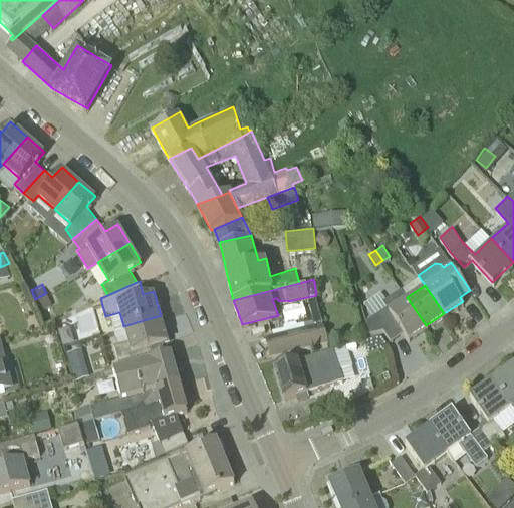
[(426,325),(407,297),(401,287),(381,299),(386,305),(366,319),(369,331),(384,327),(393,339),(404,331),(408,337),(426,325)]
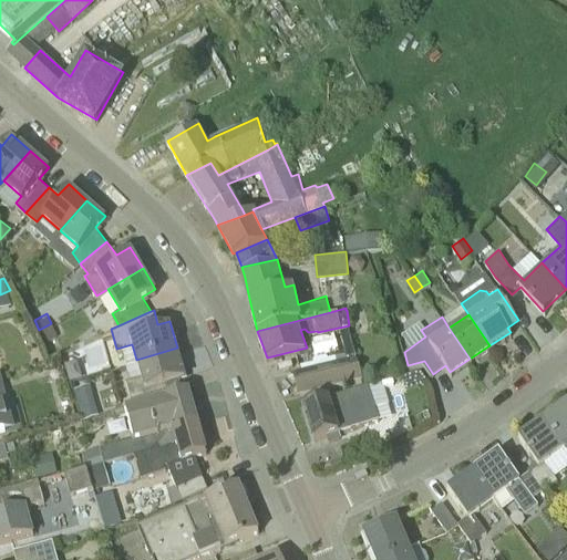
[(51,323),(39,330),(44,340),(57,332),(51,323)]
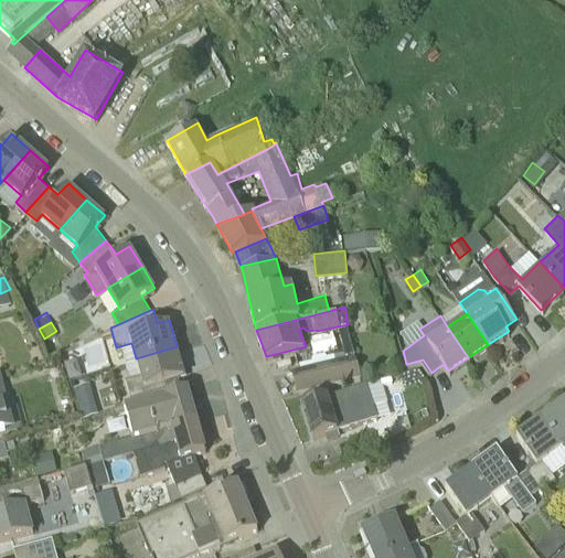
[(132,400),(167,390),(164,378),(184,372),(177,346),(136,358),(140,373),(125,377),(132,400)]
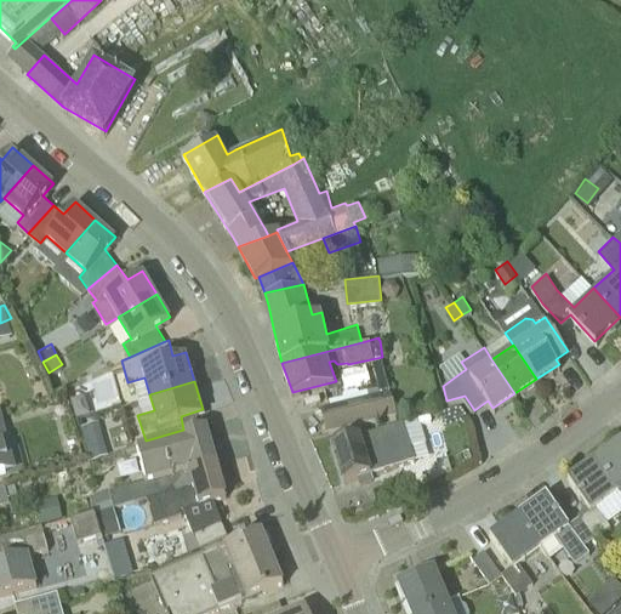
[(329,430),(374,419),(374,418),(389,415),(396,413),(392,394),(391,390),(323,407),(329,430)]
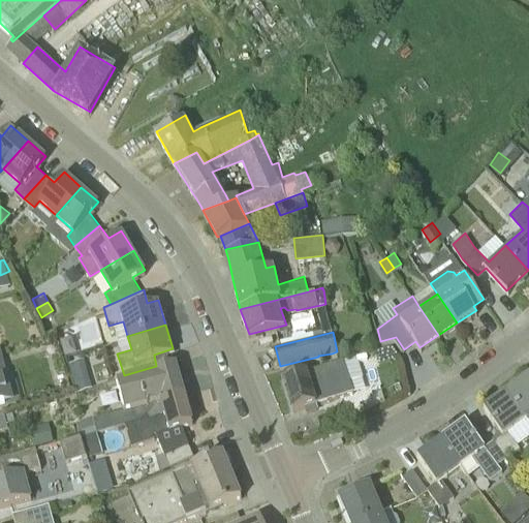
[(399,354),(392,342),(375,347),(378,359),(399,354)]
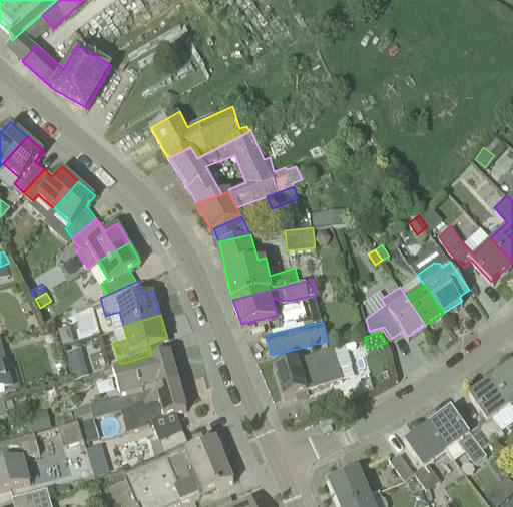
[(0,386),(4,386),(12,383),(0,340),(0,386)]
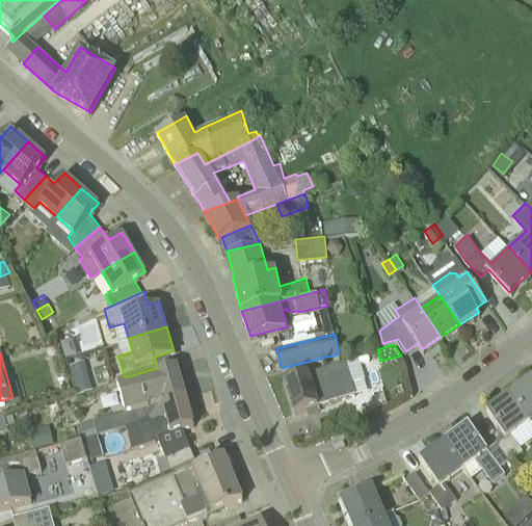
[(352,378),(364,375),(360,363),(357,356),(286,377),(295,411),(356,392),(352,378)]
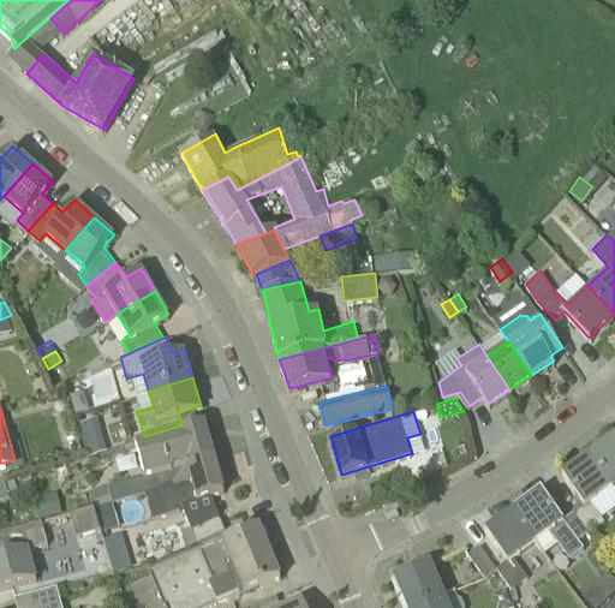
[(185,460),(213,453),(203,421),(181,428),(181,425),(144,436),(135,439),(143,474),(89,487),(91,498),(111,494),(112,499),(145,489),(167,483),(185,460)]
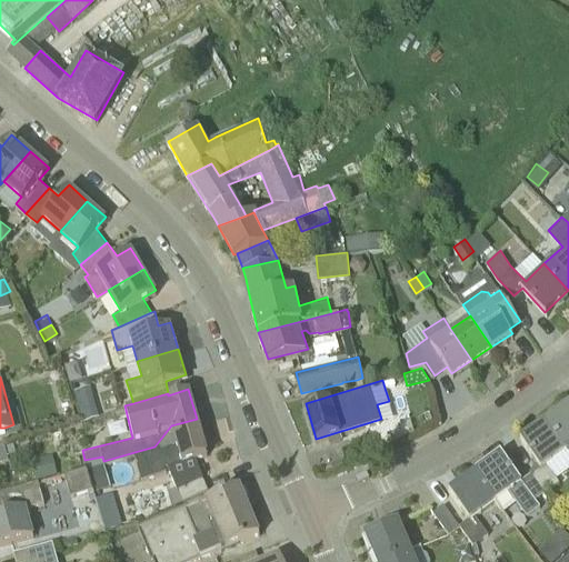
[(92,400),(80,403),(83,417),(97,413),(92,400)]
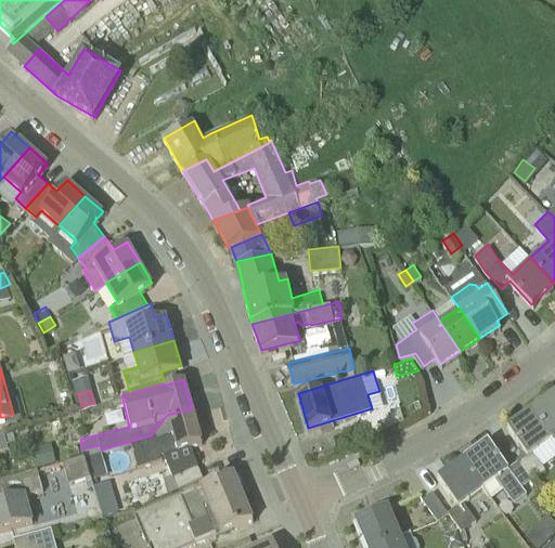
[(554,390),(532,407),(554,436),(554,435),(554,390)]
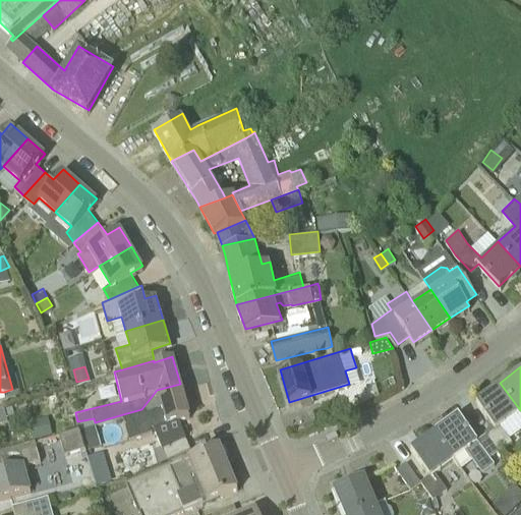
[(502,424),(520,410),(500,383),(475,400),(494,425),(485,432),(499,449),(512,439),(502,424)]
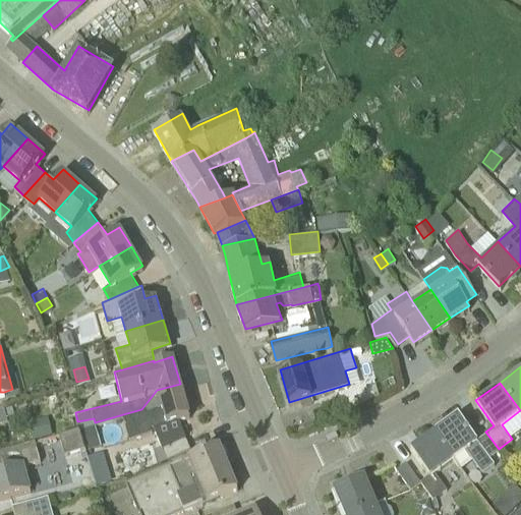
[(151,425),(154,425),(162,445),(186,435),(179,417),(189,414),(180,384),(157,390),(141,409),(123,414),(129,436),(153,431),(151,425)]
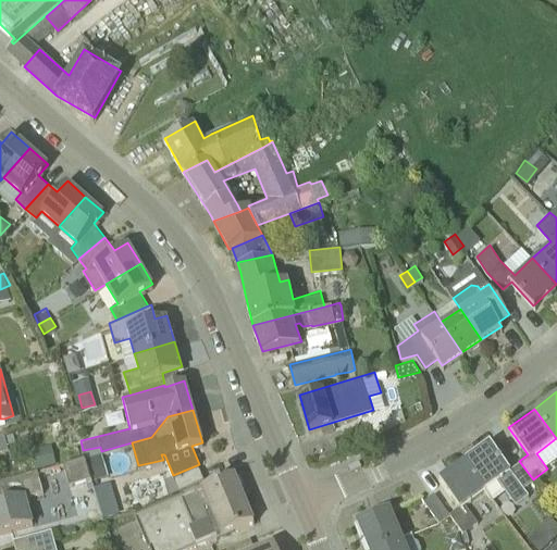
[(50,441),(31,447),(36,465),(56,460),(50,441)]
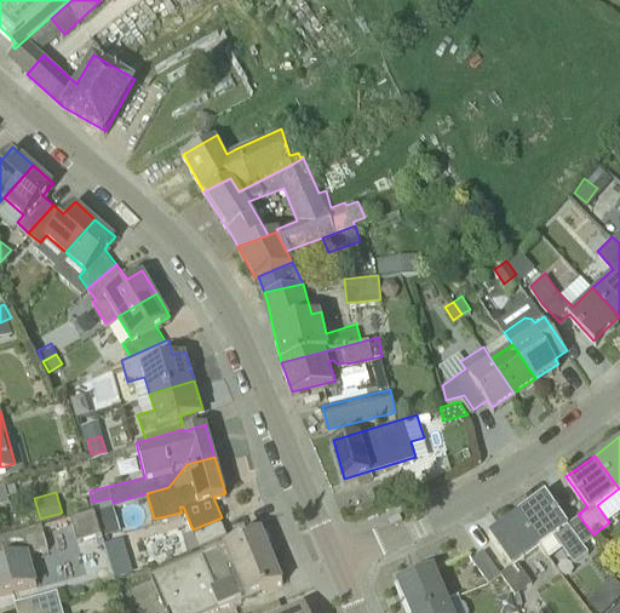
[(593,534),(578,514),(567,521),(545,492),(517,513),(540,543),(541,544),(549,554),(562,544),(573,561),(587,550),(583,543),(593,534)]
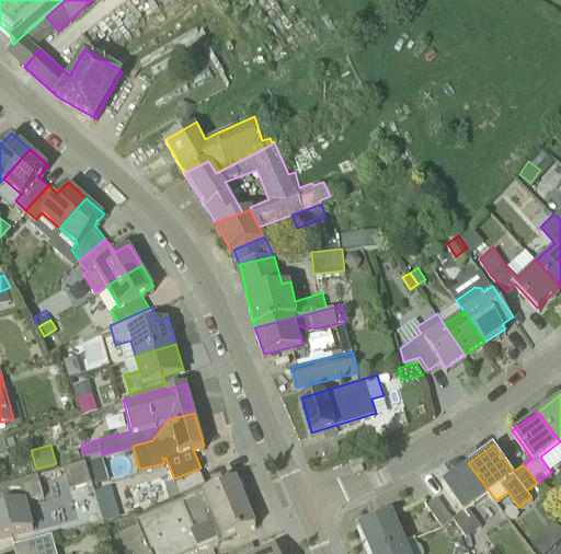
[(87,463),(92,480),(92,481),(109,476),(101,454),(86,459),(87,463)]
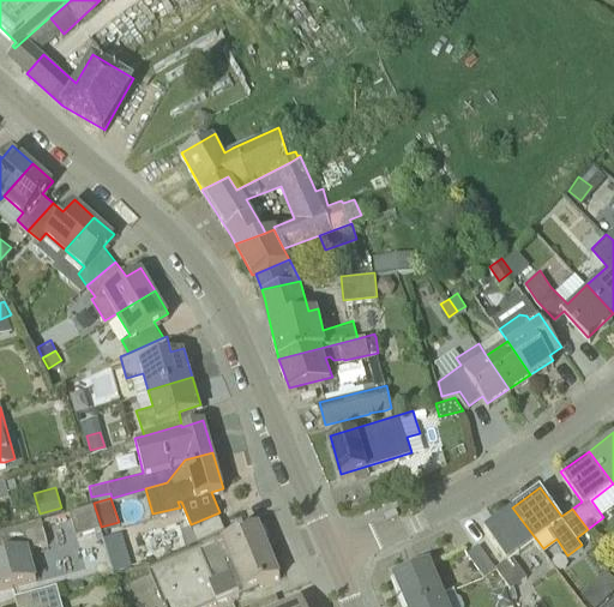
[(101,526),(95,508),(94,503),(70,509),(76,533),(101,526)]
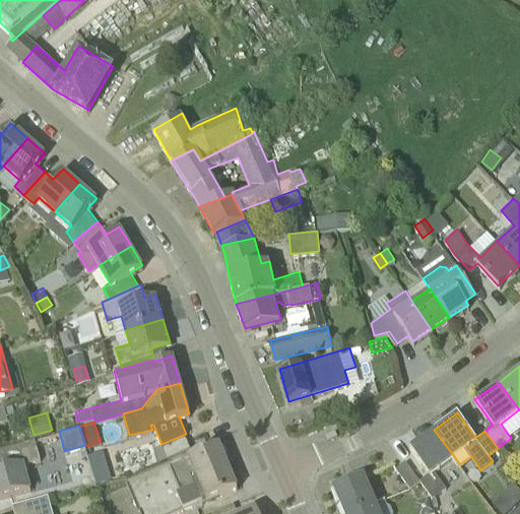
[(446,486),(435,470),(454,456),(453,455),(434,430),(409,447),(428,471),(419,478),(420,479),(440,506),(448,500),(447,498),(447,497),(442,489),(446,486)]
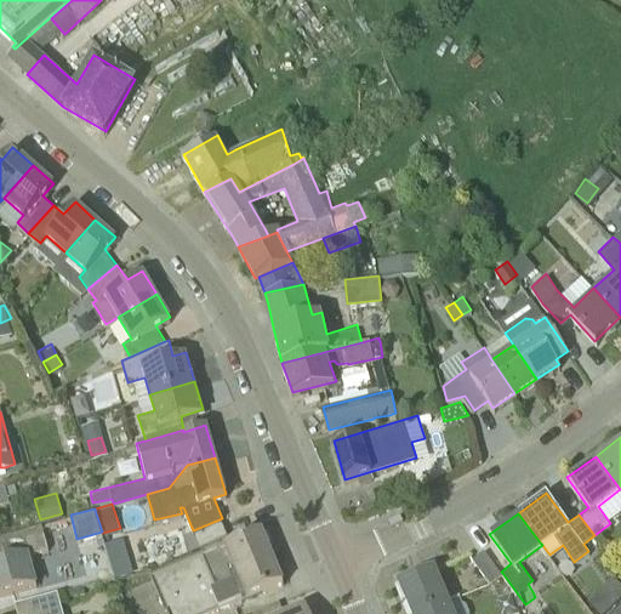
[(198,544),(227,532),(222,518),(193,530),(198,544)]
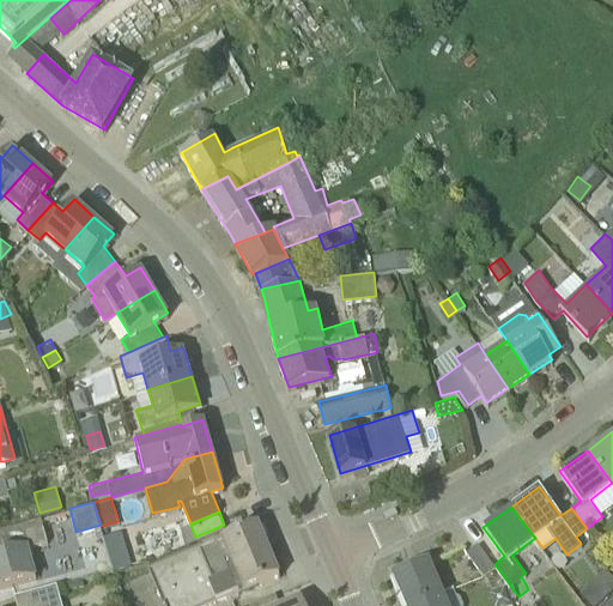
[(0,583),(36,574),(28,545),(48,539),(41,516),(0,527),(0,583)]
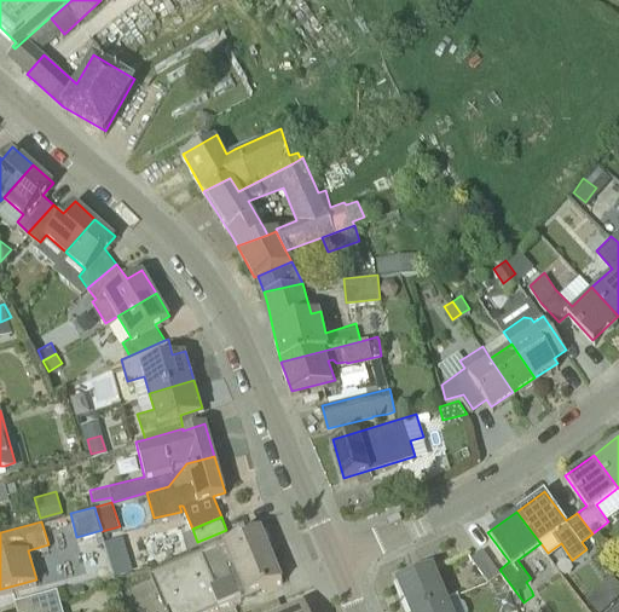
[(151,572),(167,611),(204,611),(283,581),(261,527),(151,572)]
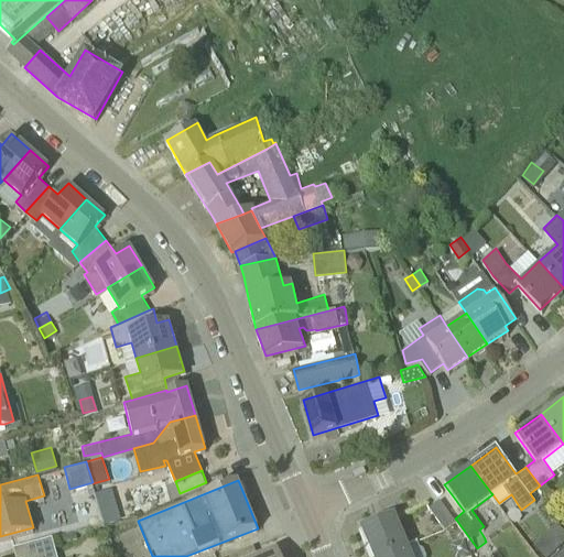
[(109,522),(127,516),(117,484),(99,490),(109,522)]
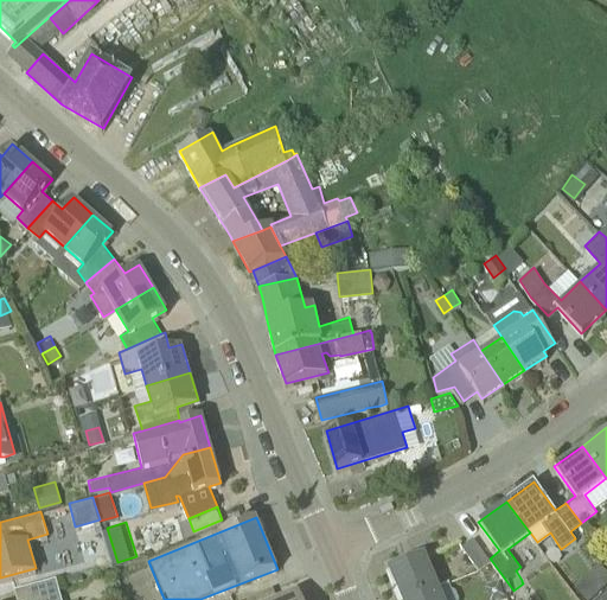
[(491,560),(490,559),(473,535),(461,544),(479,568),(491,560)]
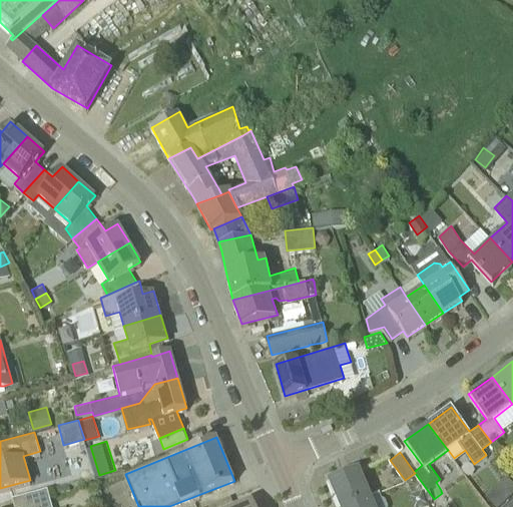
[(340,505),(369,493),(359,468),(330,480),(340,505)]
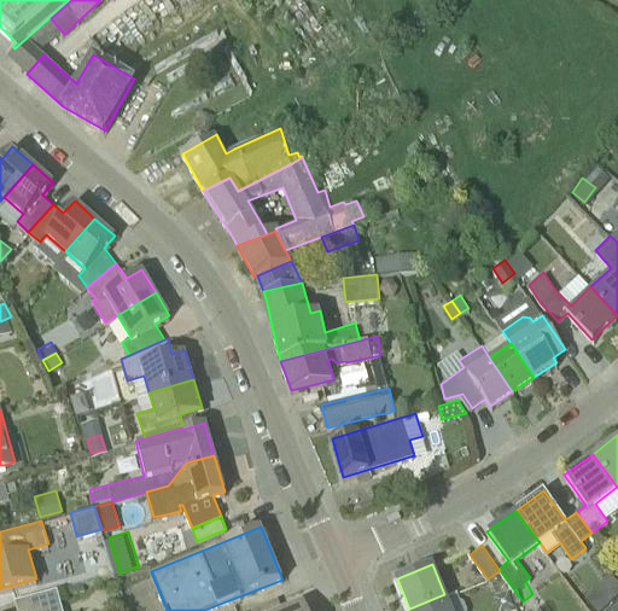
[(64,592),(83,586),(83,580),(63,585),(64,592)]
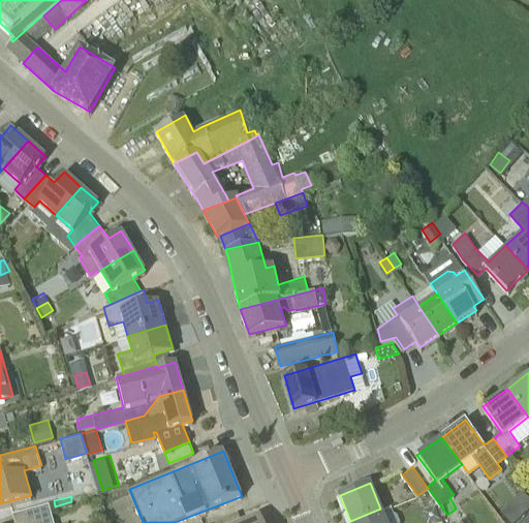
[(54,522),(49,501),(12,512),(14,522),(54,522)]
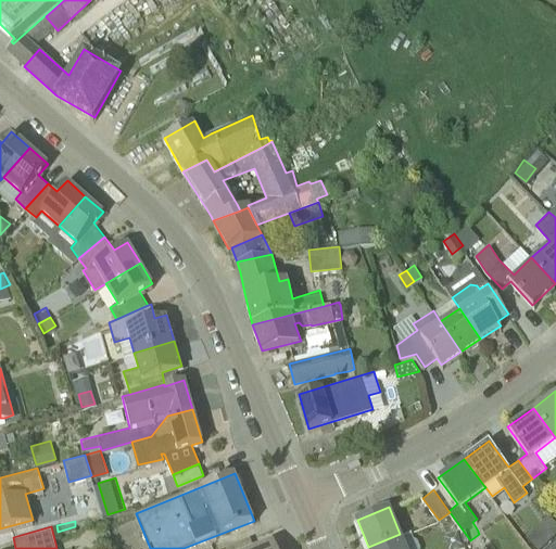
[(465,548),(465,545),(454,548),(419,548),(412,530),(400,534),(368,547),(368,548),(465,548)]
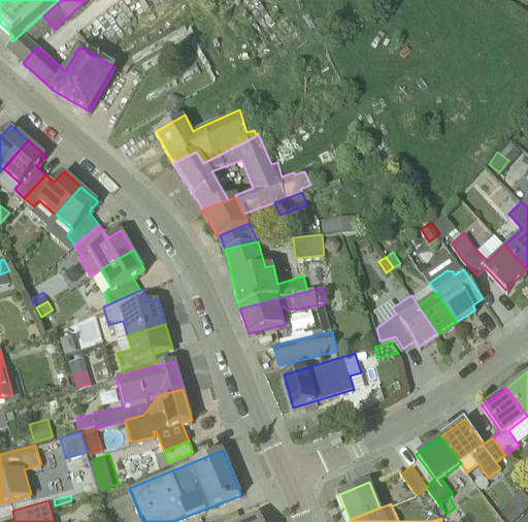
[(263,521),(260,513),(241,520),(237,509),(213,518),(215,521),(263,521)]
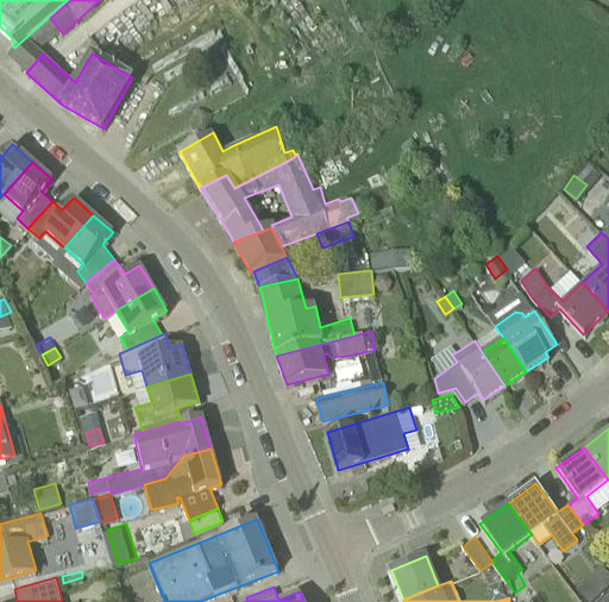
[(608,601),(608,589),(598,600),(600,601),(608,601)]
